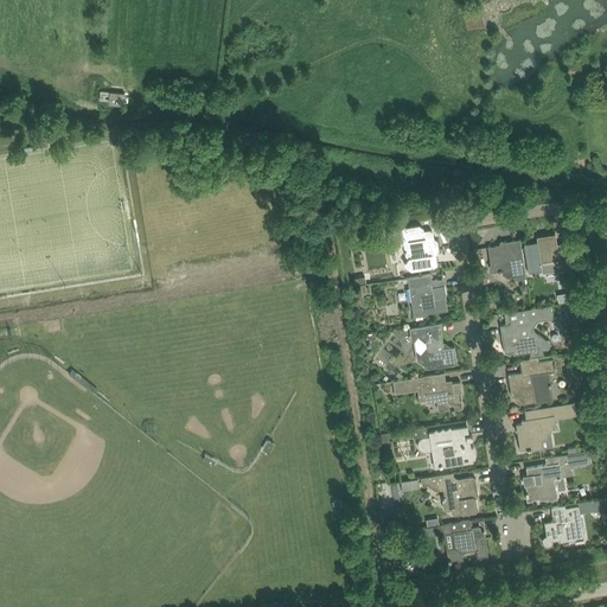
[(471,29),(485,25),(481,12),(467,16),(471,29)]
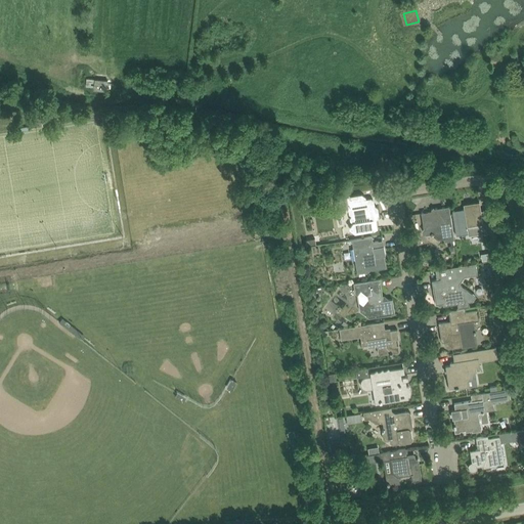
[(94,79),(93,90),(106,91),(107,80),(94,79)]
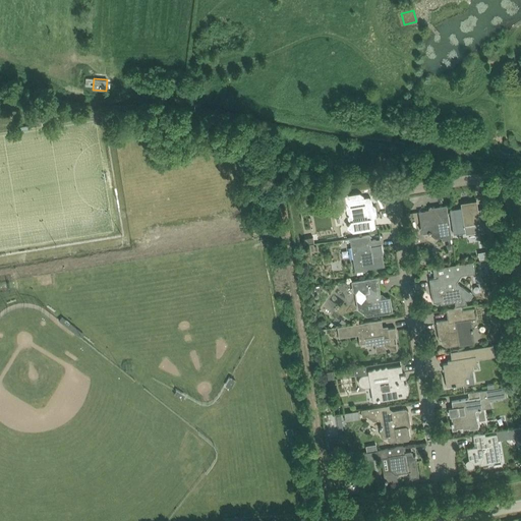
[(364,199),(363,195),(360,193),(339,196),(334,197),(335,208),(349,206),(350,214),(348,217),(348,219),(351,221),(347,226),(347,227),(353,231),(377,228),(374,218),(377,215),(375,207),(372,205),(370,205),(370,203),(365,199),(364,199)]
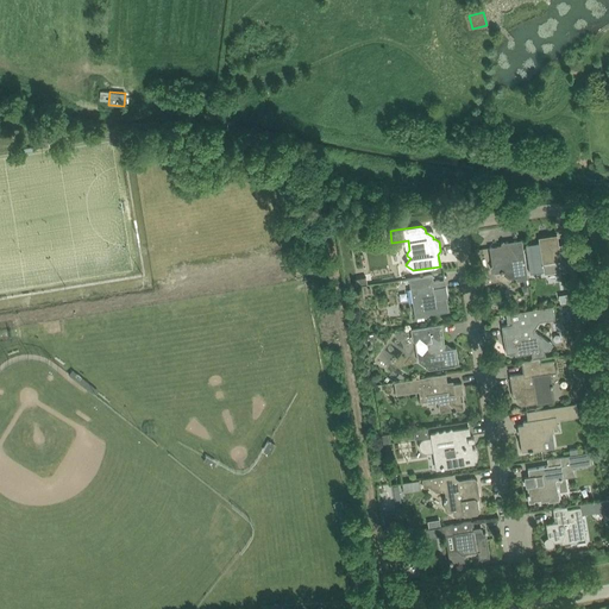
[(545,274),(562,271),(570,269),(567,256),(560,256),(557,234),(539,237),(539,243),(526,245),(531,274),(545,271),(545,274)]
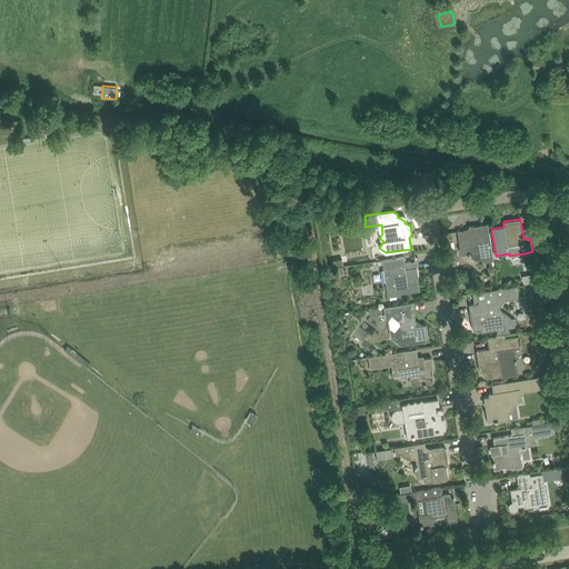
[(488,223),(481,225),(472,227),(472,229),(457,231),(460,248),(458,250),(460,252),(461,256),(468,255),(470,256),(471,253),(481,252),(482,262),(493,260),(489,237),(488,223)]
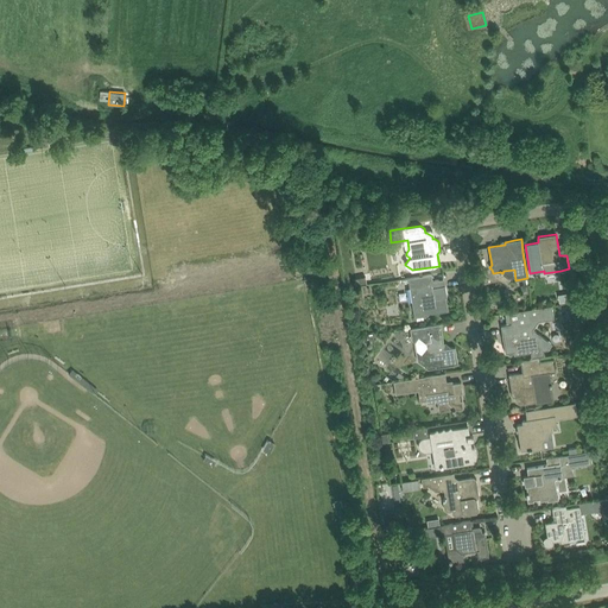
[(432,280),(431,274),(409,278),(415,317),(428,316),(428,315),(448,311),(445,297),(448,297),(445,285),(441,286),(439,280),(432,280)]
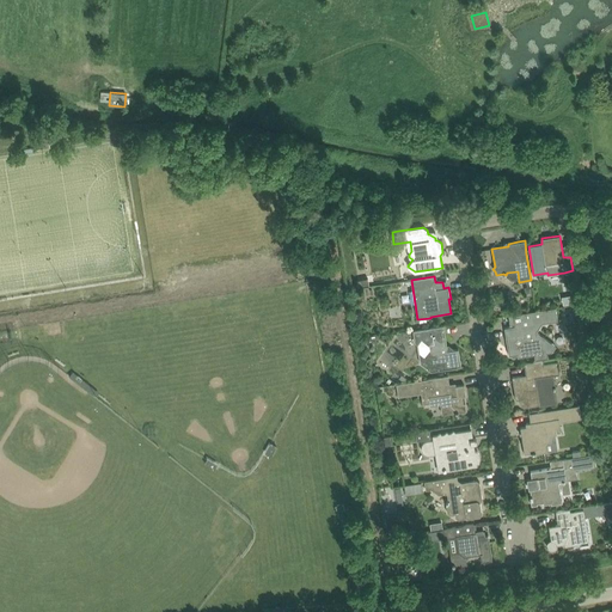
[(548,353),(552,352),(555,346),(537,331),(543,323),(552,322),(552,318),(557,317),(556,307),(509,314),(512,324),(514,323),(515,326),(505,328),(506,336),(508,338),(509,342),(507,342),(509,355),(518,354),(518,357),(536,354),(536,359),(548,357),(548,353)]
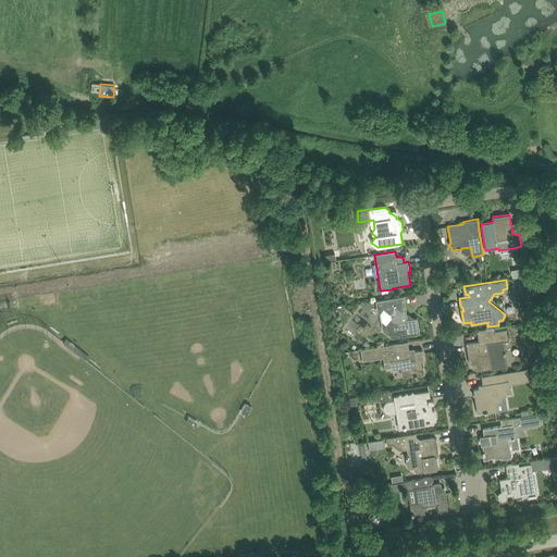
[(407,319),(404,296),(375,300),(376,308),(378,311),(380,312),(383,331),(393,337),(420,333),(417,318),(407,319)]
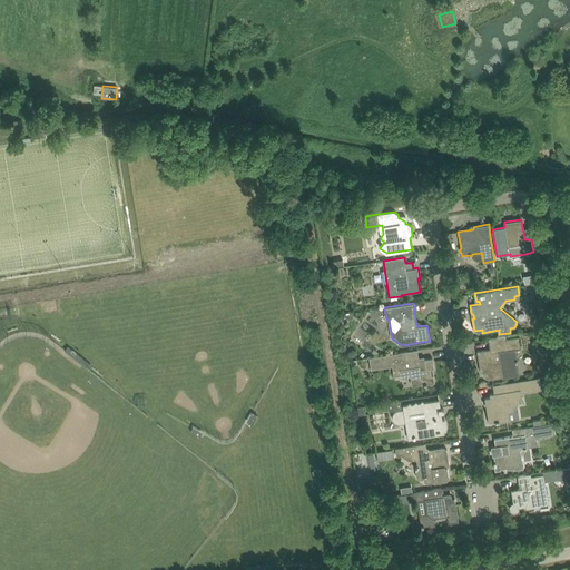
[(505,338),(505,335),(499,336),(488,338),(490,349),(477,351),(481,372),(484,372),(485,376),(488,379),(519,374),(517,363),(518,363),(518,360),(517,360),(514,350),(521,349),(519,336),(505,338)]
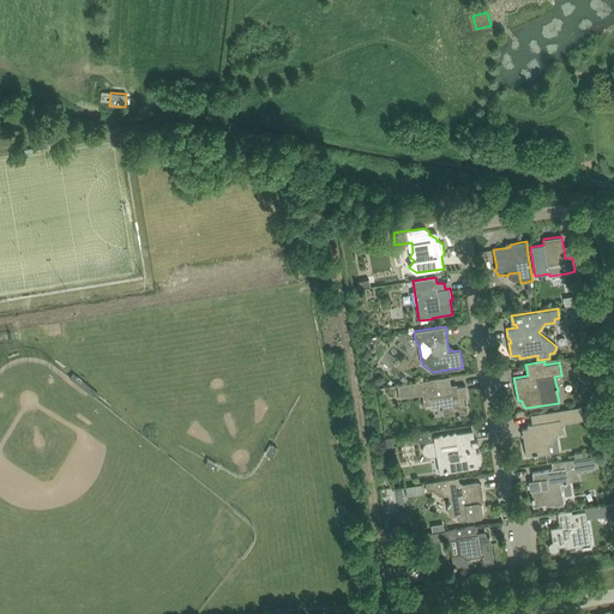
[(451,387),(450,377),(438,378),(397,385),(399,398),(422,395),(425,407),(431,405),(432,408),(441,407),(443,409),(446,409),(447,416),(457,414),(457,416),(468,414),(468,413),(467,404),(465,404),(464,397),(468,397),(465,385),(451,387)]
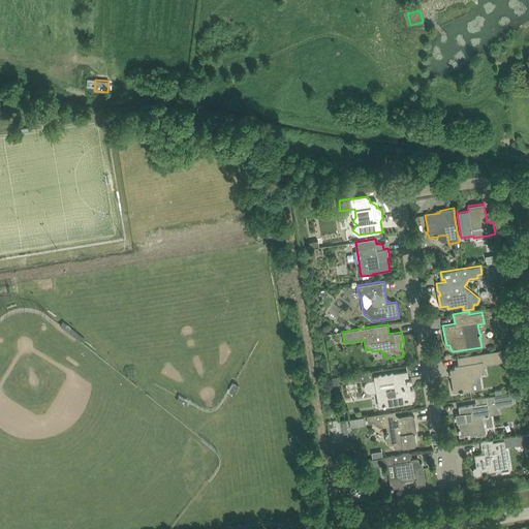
[(463,392),(473,391),(471,382),(476,381),(476,376),(481,375),(480,370),(485,369),(484,365),(502,362),(500,350),(458,358),(459,365),(455,366),(455,369),(449,369),(454,393),(460,392),(460,393),(463,392)]
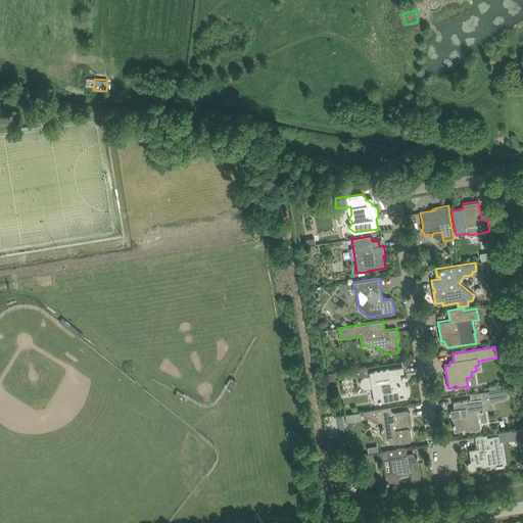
[(367,367),(354,369),(357,376),(369,375),(367,367)]
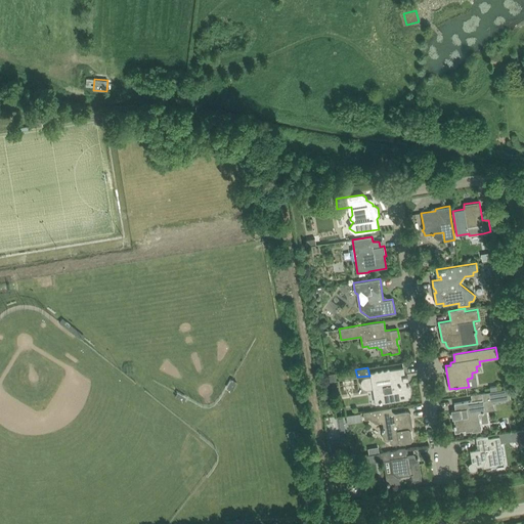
[(361,383),(361,384),(361,385),(362,386),(362,387),(363,388),(364,389),(365,389),(366,389),(367,390),(368,389),(374,389),(375,395),(379,394),(381,403),(408,398),(408,396),(409,396),(410,394),(410,392),(410,390),(409,388),(408,386),(406,386),(406,384),(404,384),(403,381),(405,380),(406,380),(407,380),(408,379),(408,378),(408,377),(407,377),(407,376),(406,376),(404,376),(403,368),(393,369),(390,370),(389,368),(386,370),(384,372),(383,369),(381,372),(378,373),(377,370),(375,373),(370,374),(372,377),(366,378),(365,378),(364,379),(363,379),(363,380),(362,381),(361,382),(361,383)]
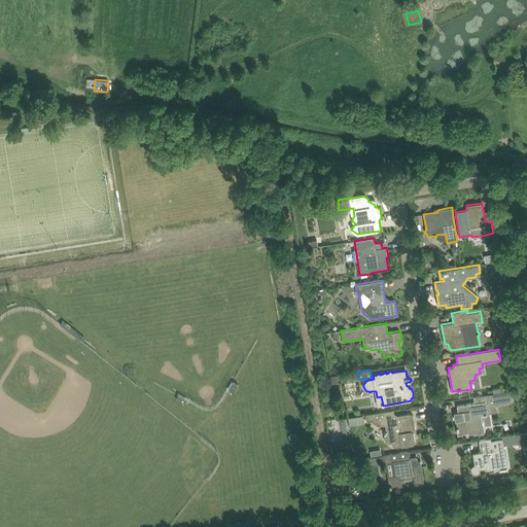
[(458,412),(454,413),(454,417),(457,417),(457,420),(456,420),(457,427),(456,427),(458,435),(462,434),(462,433),(467,432),(468,433),(475,432),(475,434),(484,432),(484,430),(481,415),(484,414),(485,415),(487,415),(486,414),(490,413),(497,412),(496,408),(496,405),(498,405),(501,405),(501,403),(503,403),(508,402),(514,402),(513,399),(512,391),(500,392),(493,393),(484,395),(485,401),(475,402),(457,406),(458,412)]
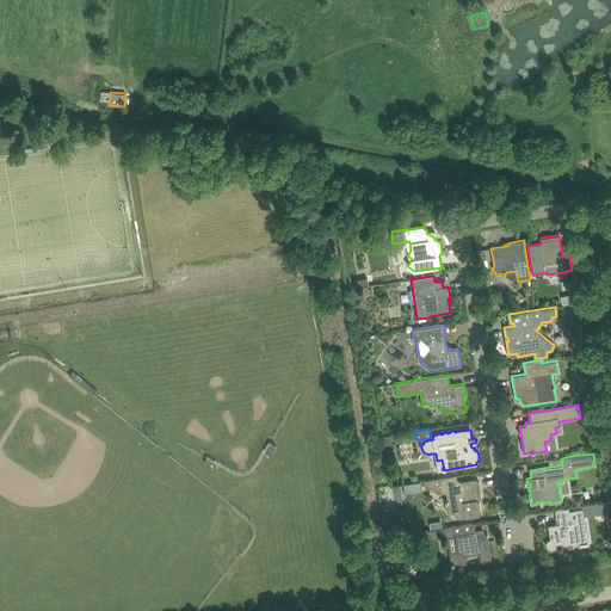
[(443,476),(424,480),(425,488),(430,488),(438,493),(445,492),(446,493),(448,499),(445,503),(446,511),(450,513),(455,513),(455,516),(458,518),(466,517),(479,514),(481,512),(480,501),(481,498),(479,481),(476,479),(456,482),(454,475),(443,476)]
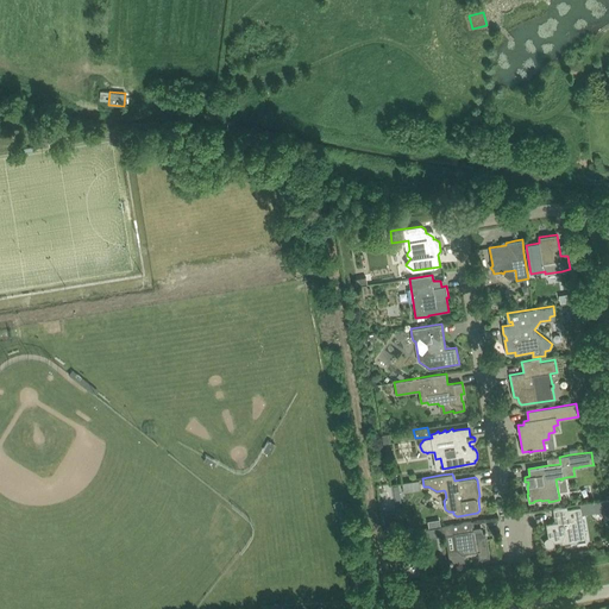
[(419,479),(402,482),(403,491),(421,489),(419,479)]
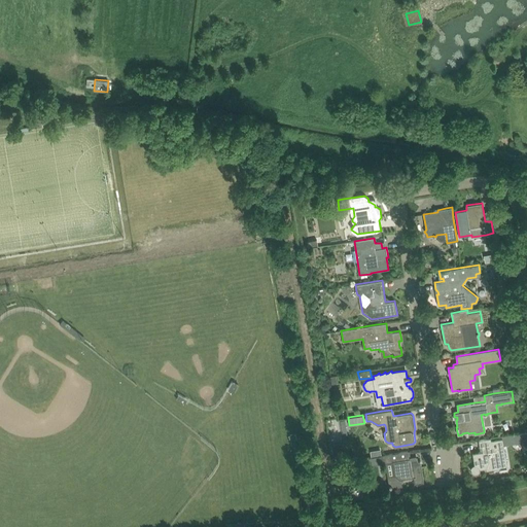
[(526,432),(510,435),(511,444),(521,443),(522,448),(526,446),(526,432)]
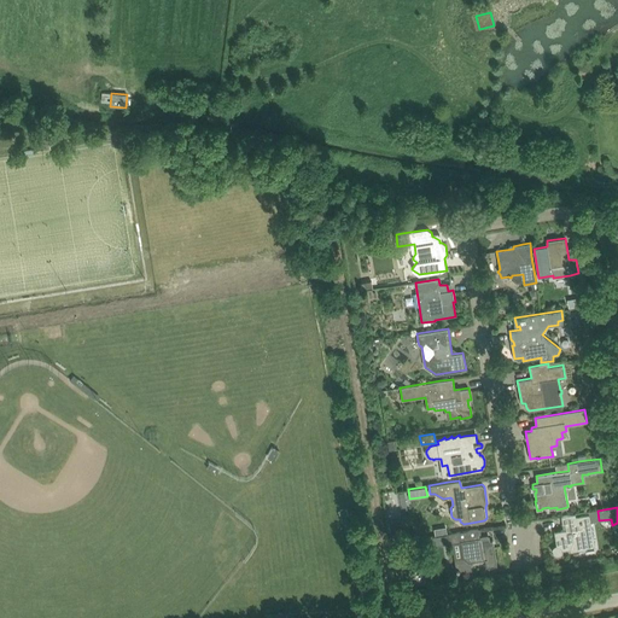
[(552,549),(552,551),(552,552),(553,553),(554,554),(555,555),(557,555),(558,555),(559,555),(560,555),(560,554),(561,554),(563,553),(563,552),(563,551),(563,549),(570,548),(570,552),(581,549),(586,549),(586,548),(595,546),(590,514),(576,517),(576,513),(561,516),(563,524),(565,524),(566,529),(554,531),(557,546),(555,546),(554,546),(554,547),(553,547),(553,548),(552,549)]
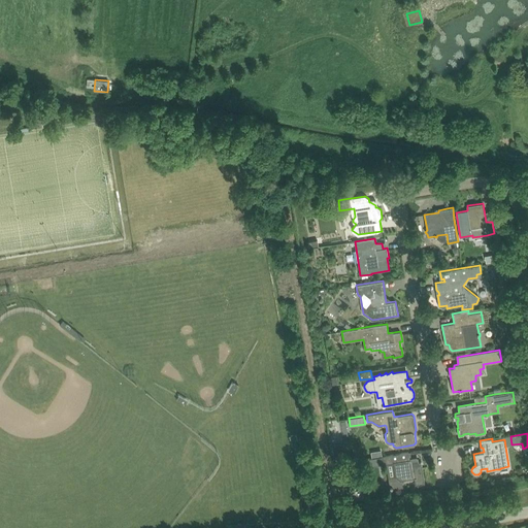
[(333,446),(335,455),(342,454),(340,444),(333,446)]
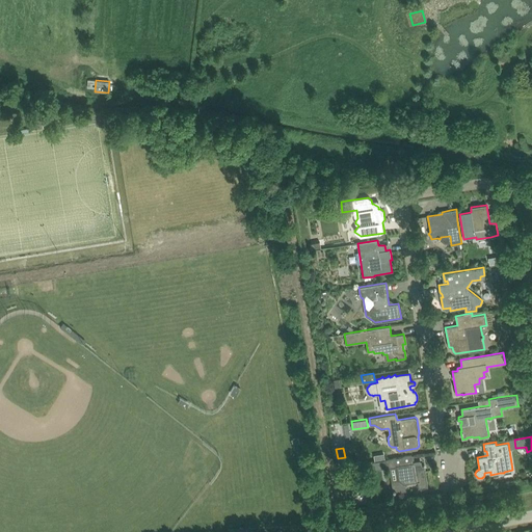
[(374,470),(387,468),(396,466),(398,480),(392,480),(393,491),(396,493),(407,490),(406,483),(418,481),(419,488),(428,487),(424,464),(419,466),(419,462),(420,462),(420,460),(415,460),(414,455),(403,457),(386,459),(386,460),(372,462),(374,470)]
